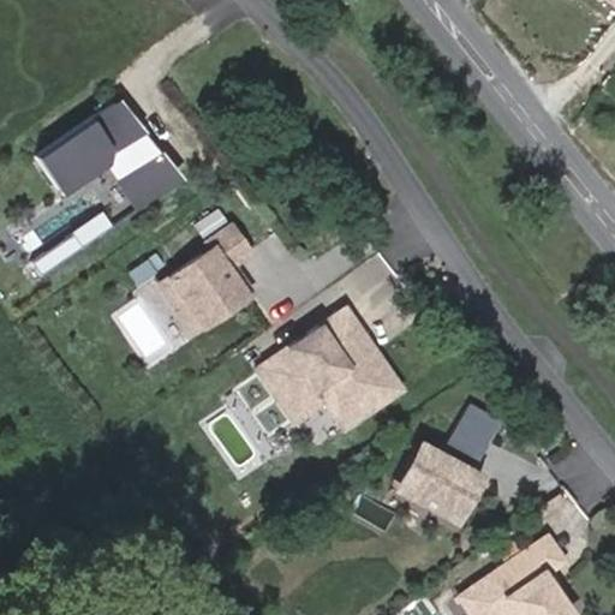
[(109,101),(34,154),(58,190),(83,173),(76,161),(99,145),(139,204),(172,181),(137,131),(132,133),(109,101)]
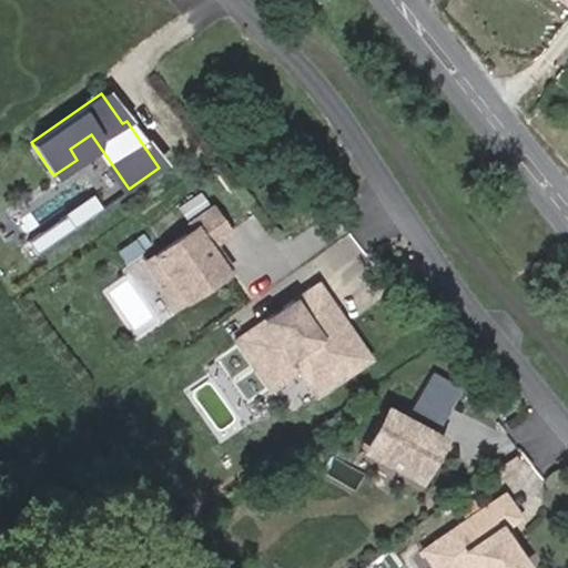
[(62,217),(71,230),(94,212),(87,201),(62,217)]
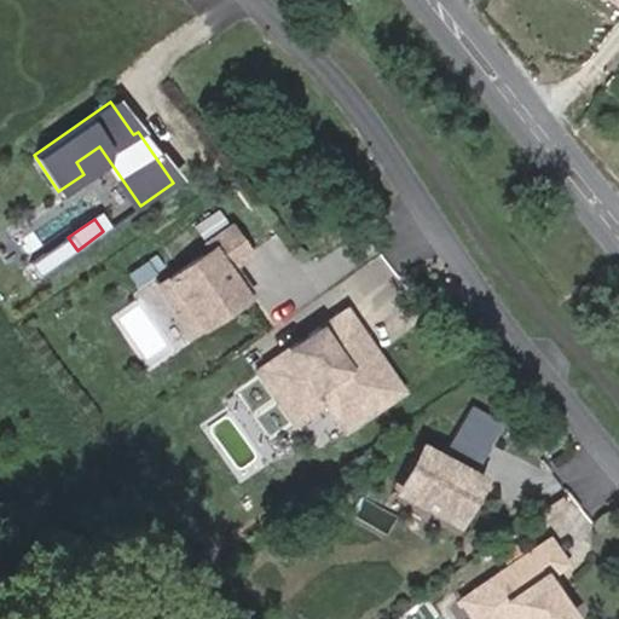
[(248,253),(230,225),(206,241),(210,248),(158,284),(177,310),(186,302),(201,325),(250,291),(231,264),(248,253)]
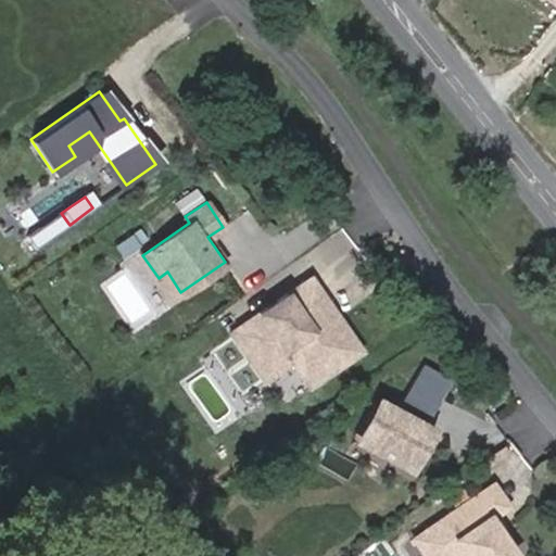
[(27,236),(36,248),(70,225),(61,213),(27,236)]
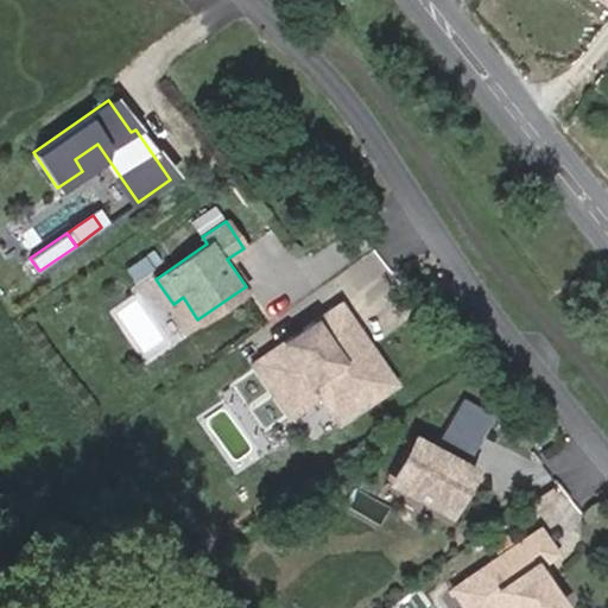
[(153,259),(145,247),(127,260),(134,271),(153,259)]
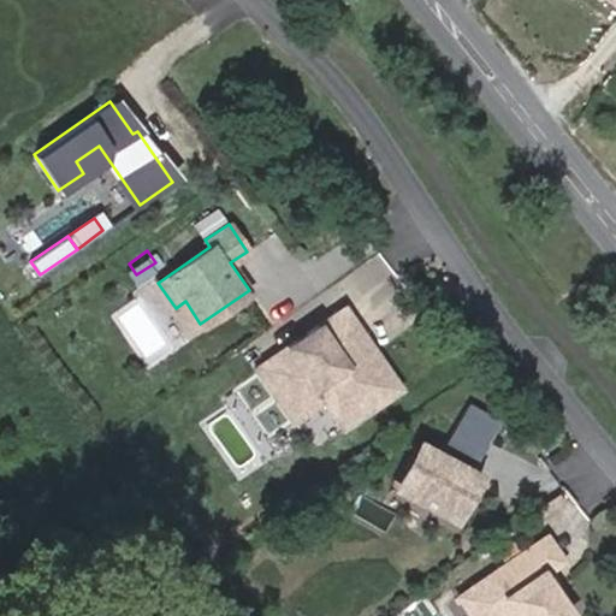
[(200,324),(185,301),(176,308),(190,330),(200,324)]
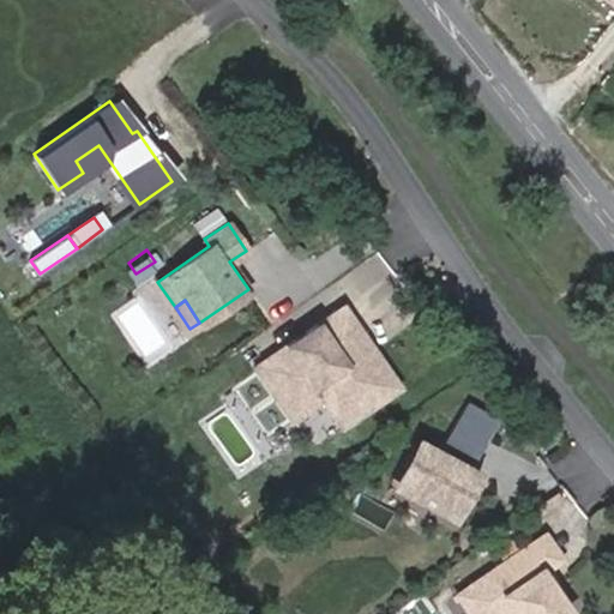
[(401,385),(343,305),(256,368),(293,421),(324,399),(343,427),(401,385)]
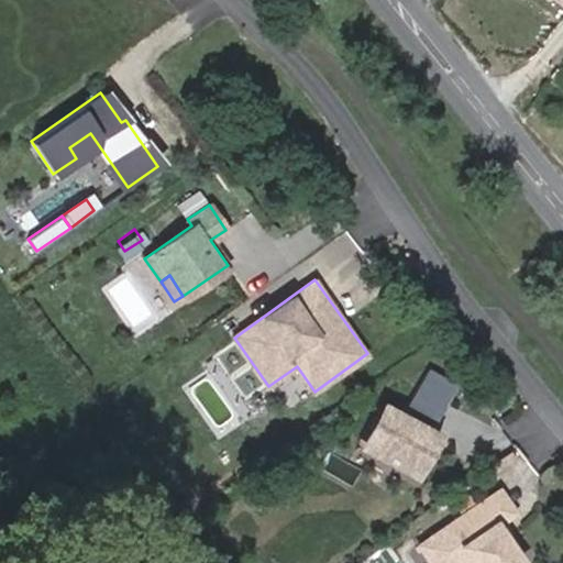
[(359,441),(418,474),(435,442),(418,432),(422,424),(382,400),(359,441)]
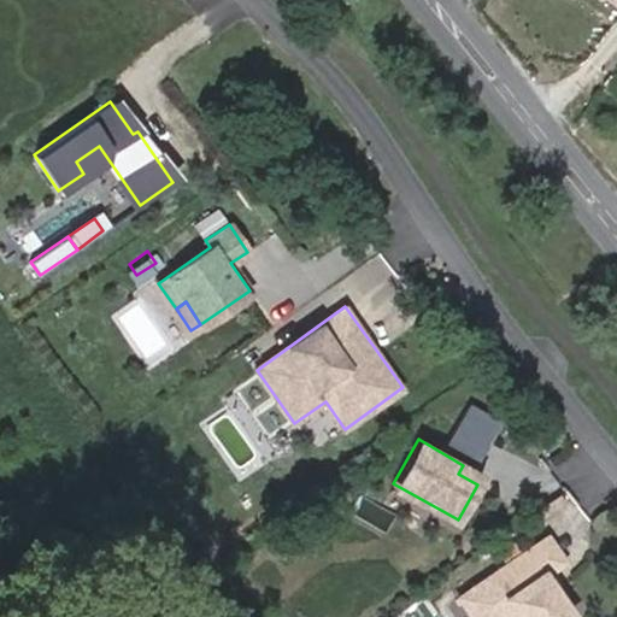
[(458,474),(477,485),(482,476),(463,465),(458,474)]
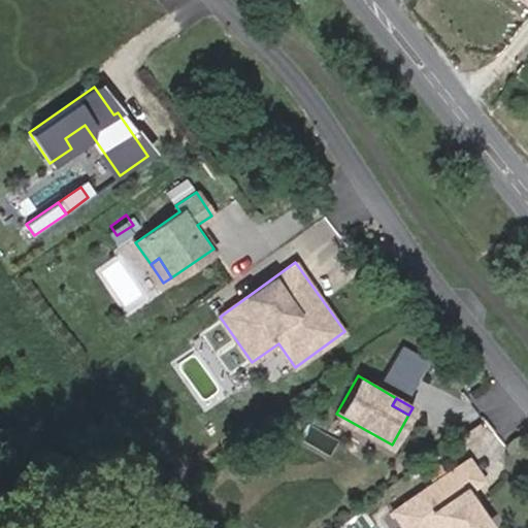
[(333,420),(388,451),(392,444),(336,414),(333,420)]
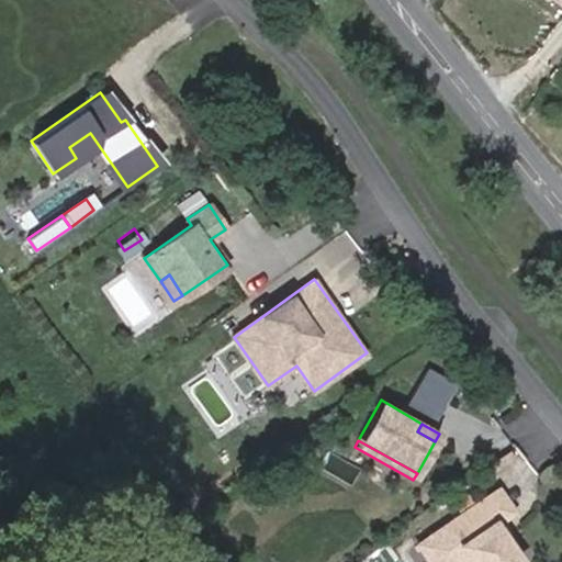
[(514,510),(498,487),(480,501),(495,524),(501,519),(514,510)]
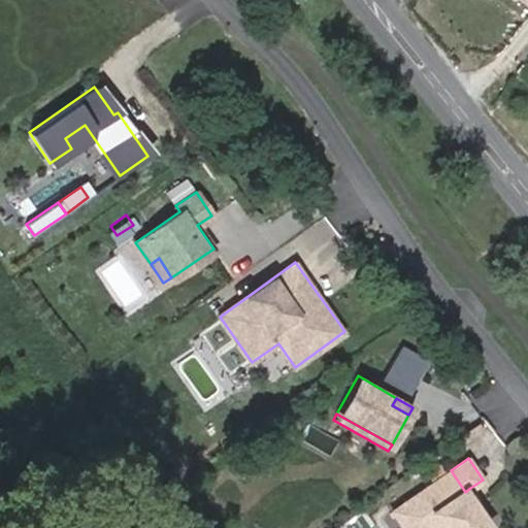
[(465,492),(451,470),(392,510),(403,527),(431,527),(439,523),(441,527),(489,527),(490,527),(473,503),(465,492)]
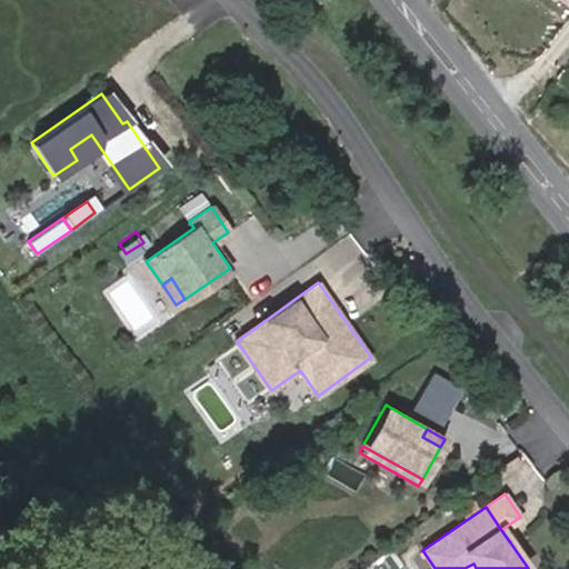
[(516,538),(507,526),(501,530),(510,542),(516,538)]
